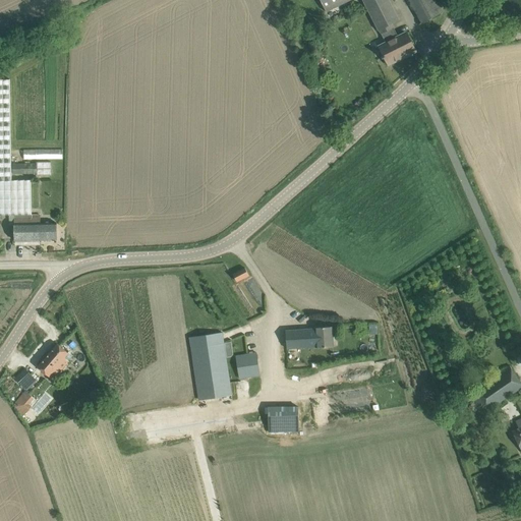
[(320,0),(327,12),(349,0),(320,0)]
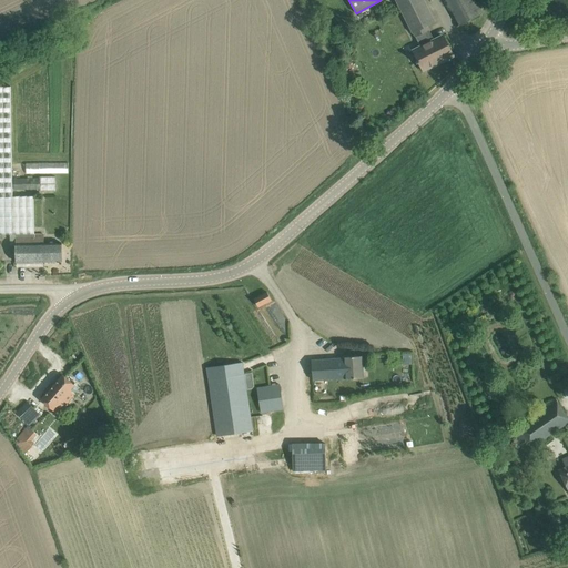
[(418,60),(416,62),(416,63),(418,62),(423,71),(453,56),(448,46),(443,36),(434,40),(427,26),(435,22),(423,0),(396,0),(413,32),(414,32),(421,47),(414,50),(418,60)]
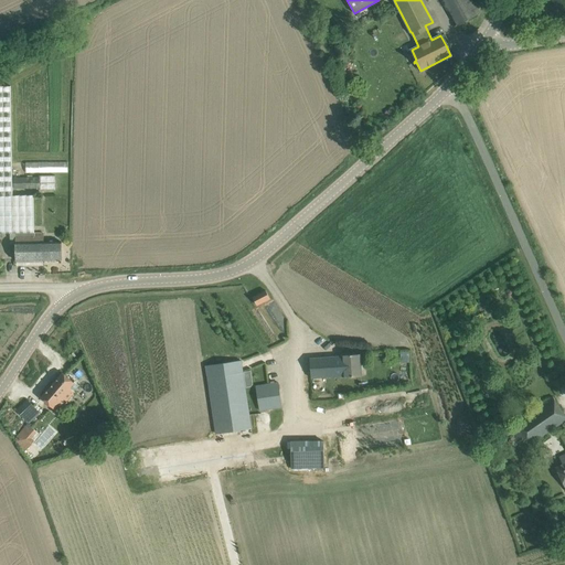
[(444,0),(458,25),(479,13),(471,0),(444,0)]
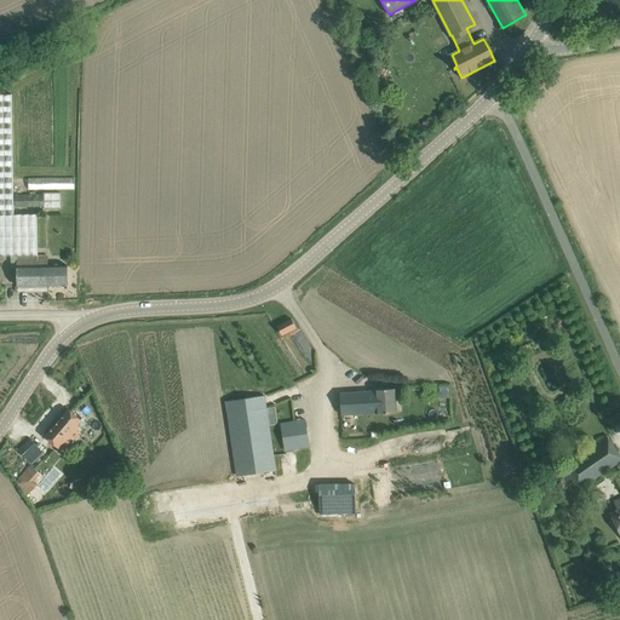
[(11,92),(0,92),(0,253),(38,253),(38,212),(13,213),(13,206),(13,194),(11,92)]
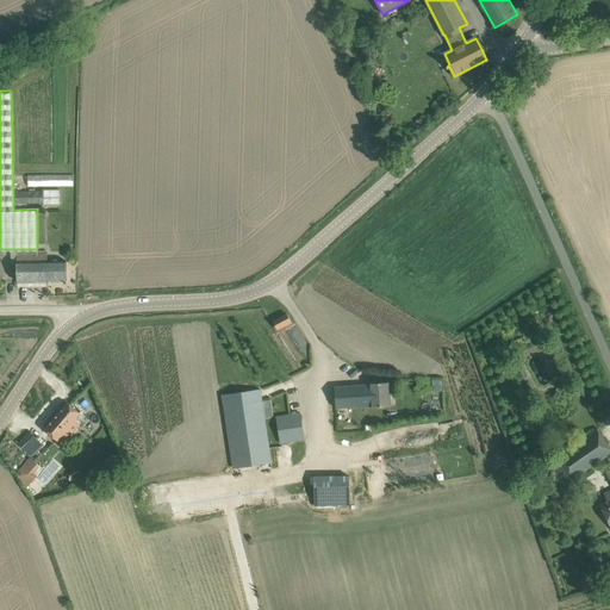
[(25,176),(25,187),(72,186),(72,175),(25,176)]
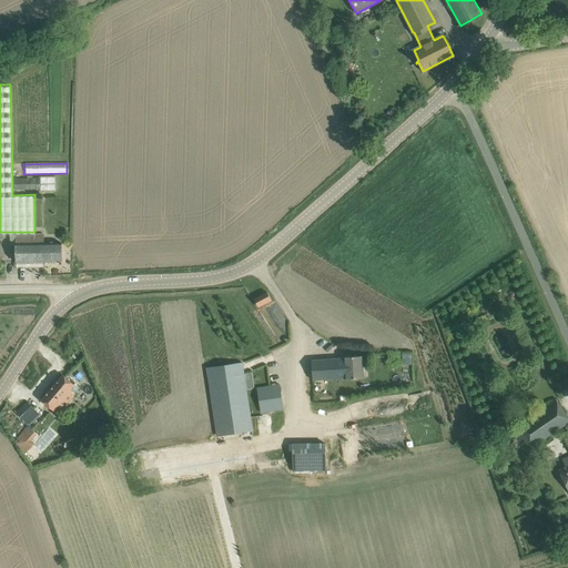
[(14,179),(14,189),(40,189),(40,191),(56,191),(56,175),(40,175),(40,178),(40,179),(14,179)]
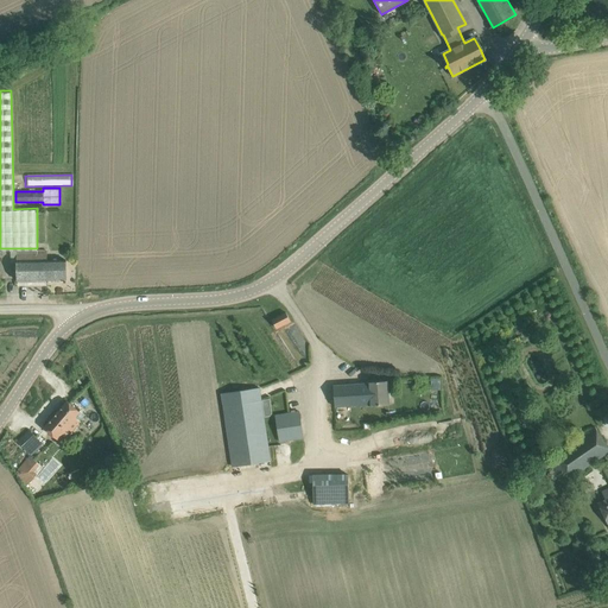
[(17,261),(17,280),(67,279),(67,260),(48,260),(48,251),(17,252),(17,261)]
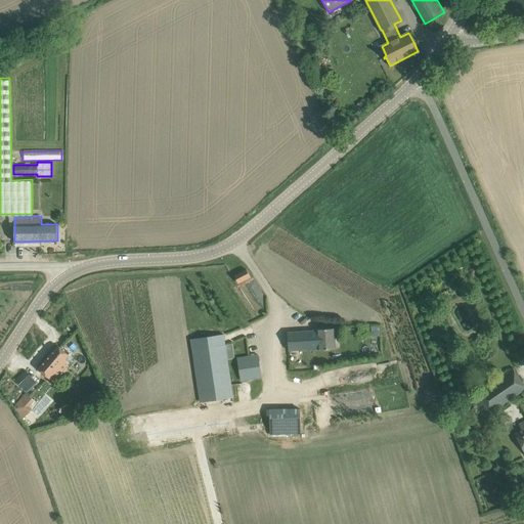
[(234,275),(238,282),(250,276),(247,269),(234,275)]
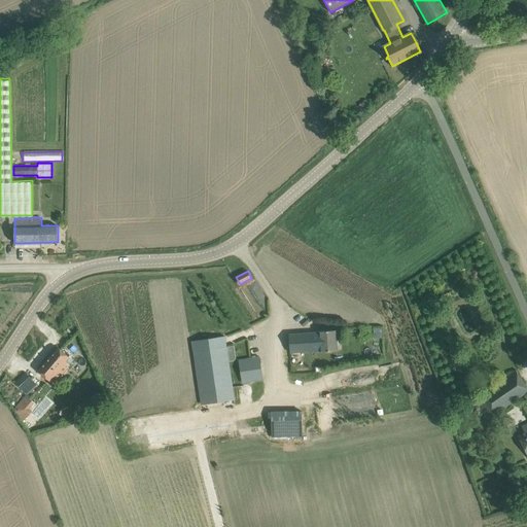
[(318,332),(289,335),(290,353),(320,351),(338,350),(336,330),(318,331),(318,332)]
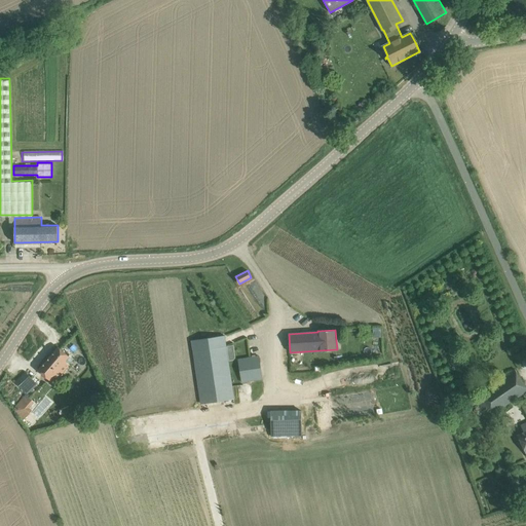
[(192,341),(201,404),(234,399),(225,336),(192,341)]
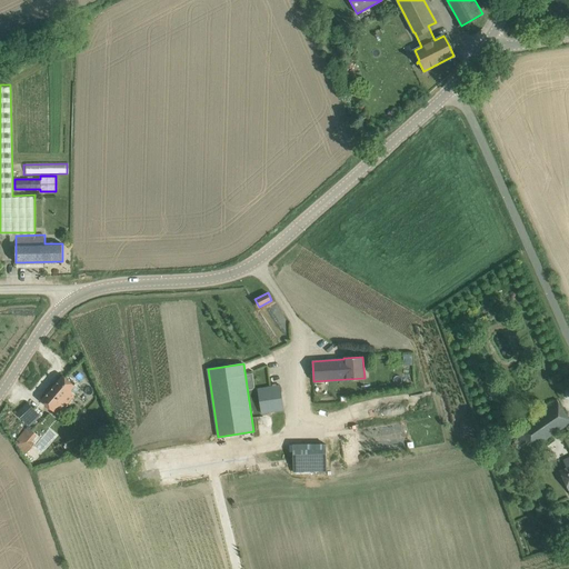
[(76,383),(75,385),(63,376),(41,400),(59,416),(68,405),(67,403),(72,397),(73,398),(80,389),(76,383)]
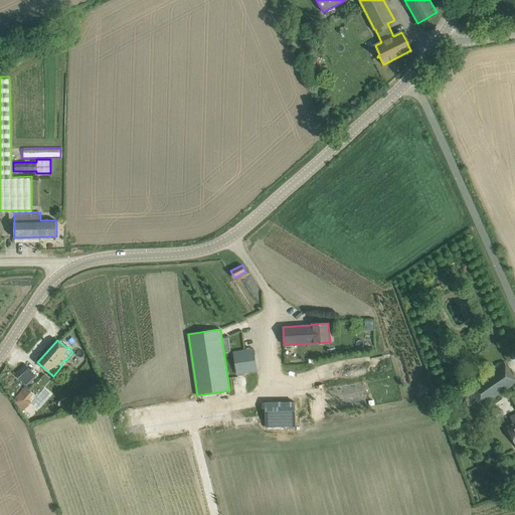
[(233,351),(237,374),(258,371),(254,348),(233,351)]
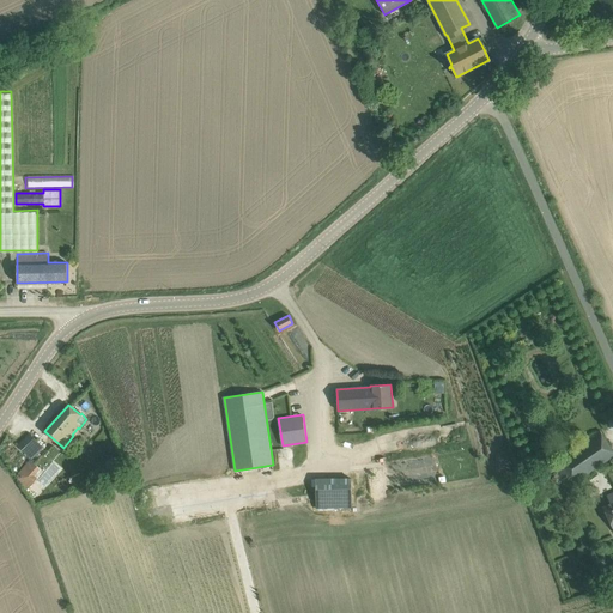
[(612,450),(600,430),(552,461),(564,480),(570,477),(572,481),(612,455),(612,450)]
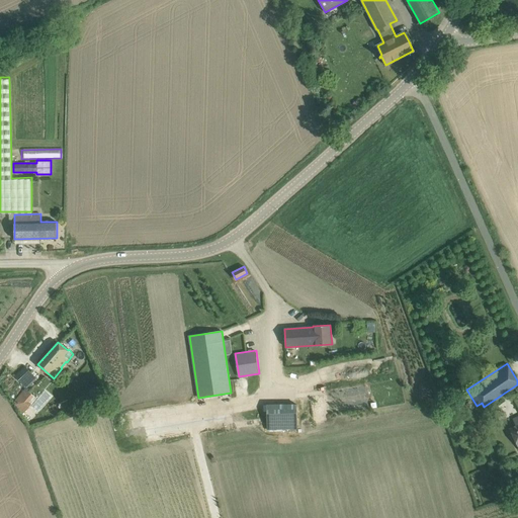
[(15,376),(26,387),(36,378),(25,367),(15,376)]
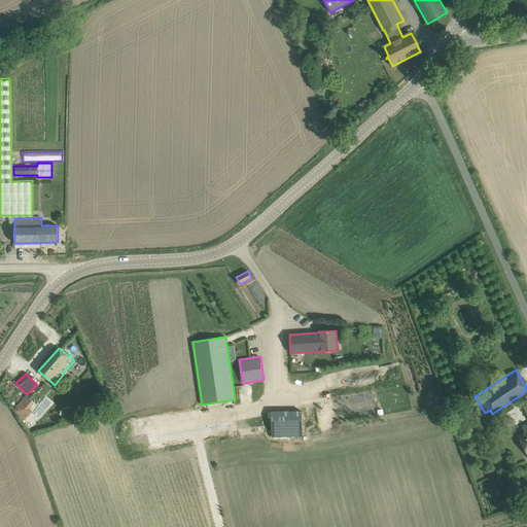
[(26,396),(14,409),(15,412),(25,420),(32,412),(29,409),(34,403),(26,396)]
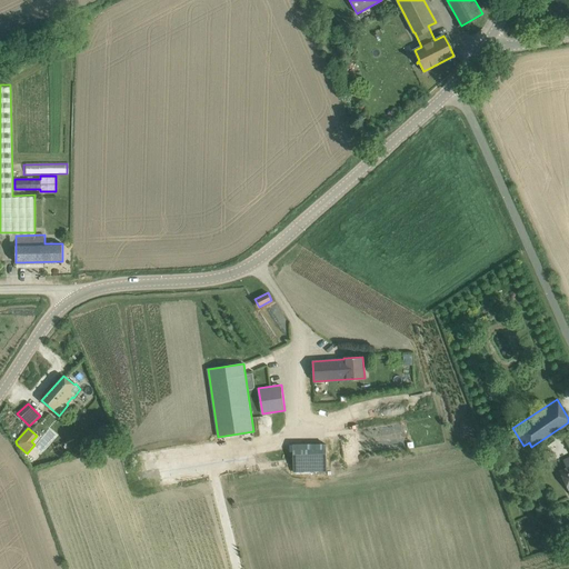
[(110,430),(100,436),(106,445),(115,439),(110,430)]
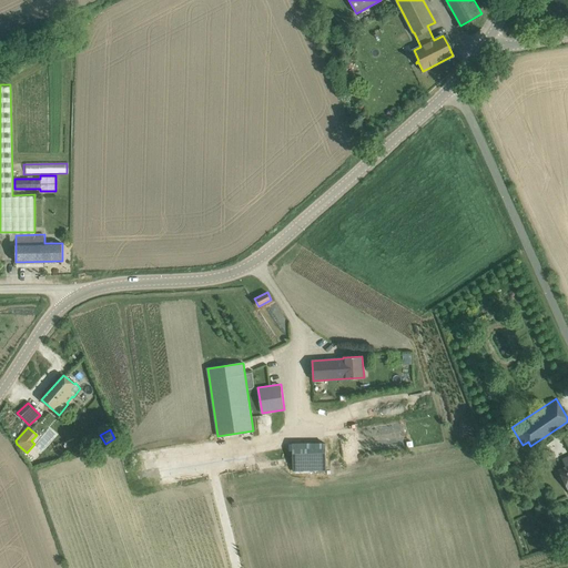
[(293,444),(293,470),(327,470),(326,443),(293,444)]
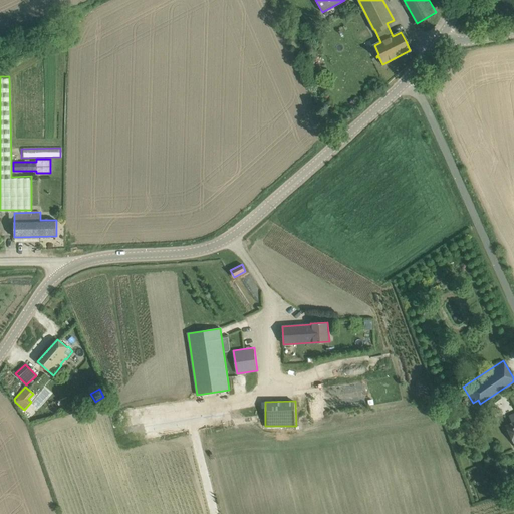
[(511,422),(505,425),(513,444),(513,413),(508,416),(511,422)]
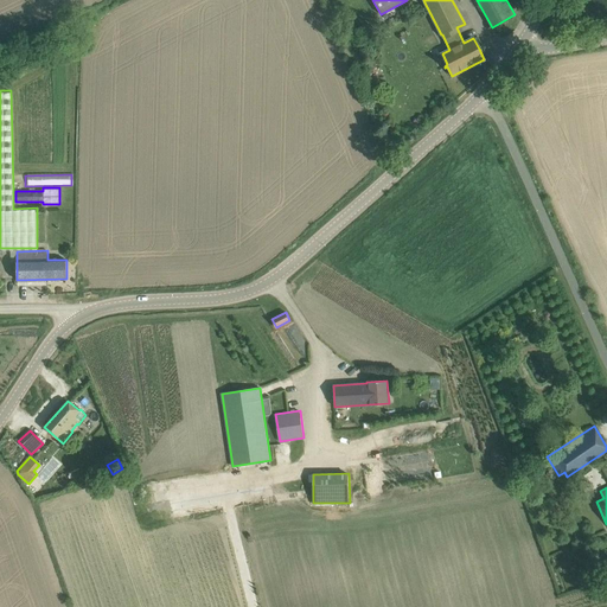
All buildings are outlined.
